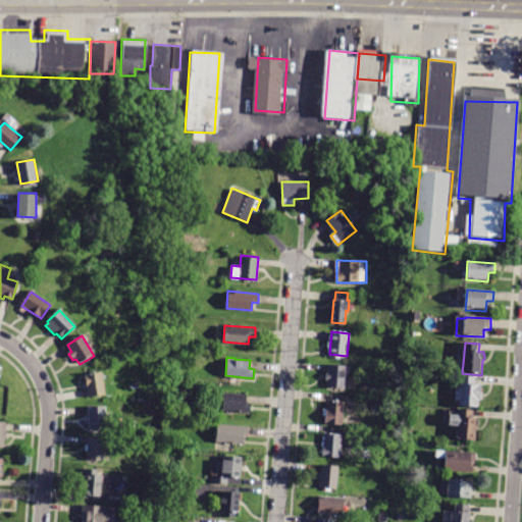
[(329,364),(328,373),(326,372),(325,379),(327,379),(327,386),(345,388),(347,365),(329,364)]
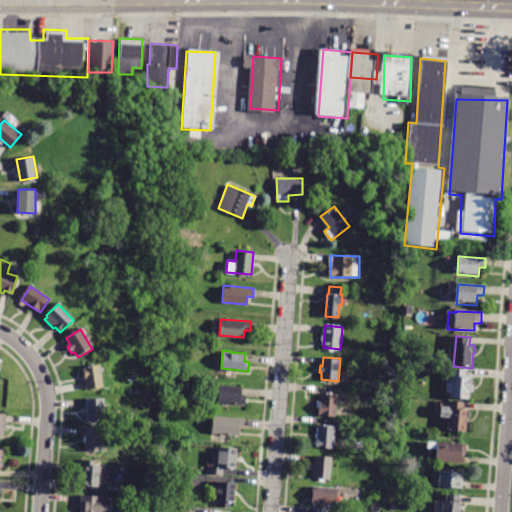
[(83,369),(87,391),(104,388),(100,366),(83,369)]
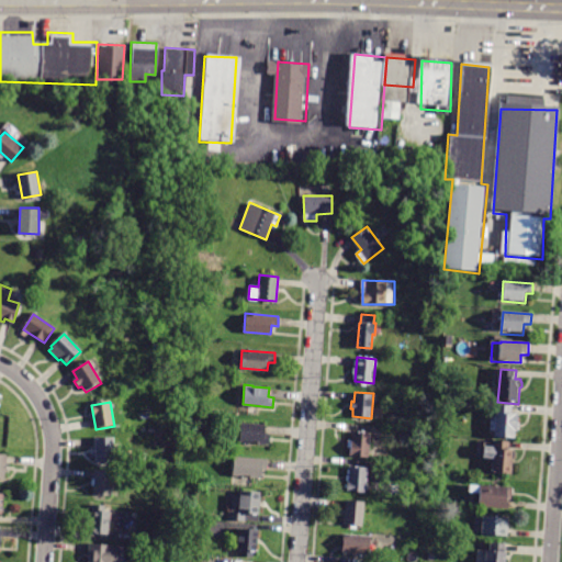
[(498,406),(497,416),(492,415),(491,431),(496,431),(495,438),(515,440),(516,434),(518,434),(520,416),(513,415),(514,407),(498,406)]
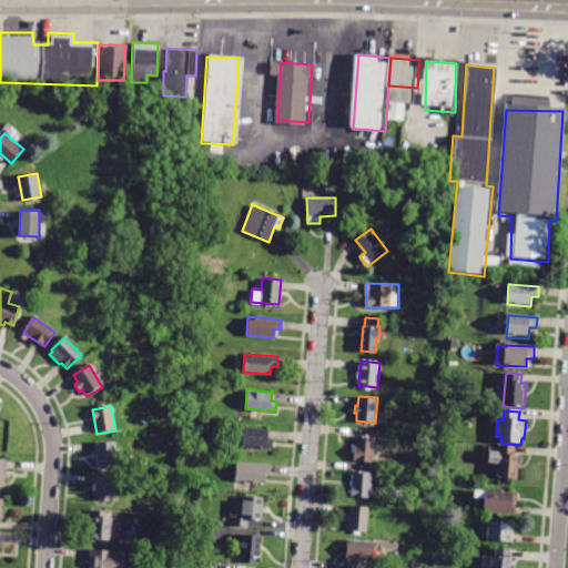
[(243,427),(242,446),(272,448),(273,438),(267,438),(269,428),(243,427)]
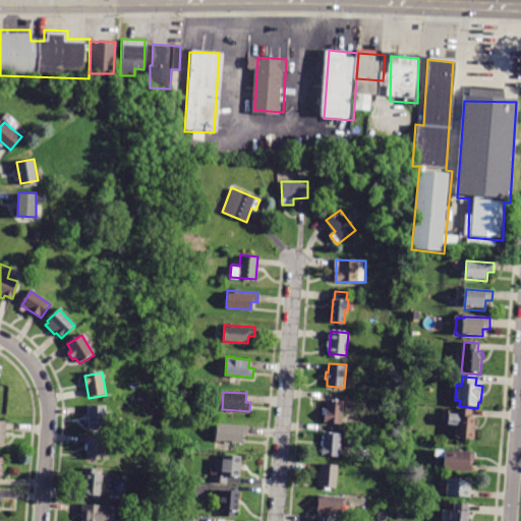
[(326,400),(343,401),(342,423),(325,422),(326,400)]
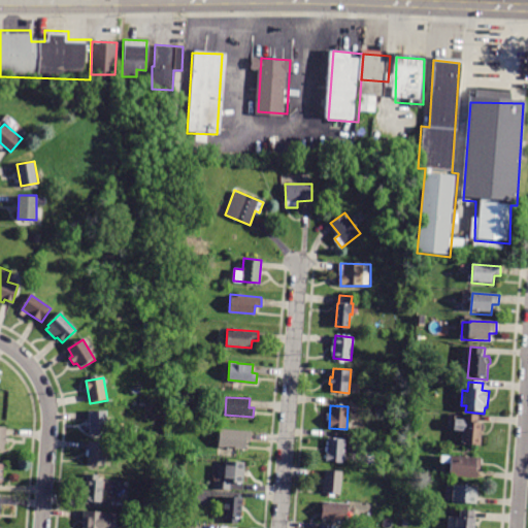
[(89,413),(90,436),(107,435),(107,411),(89,413)]
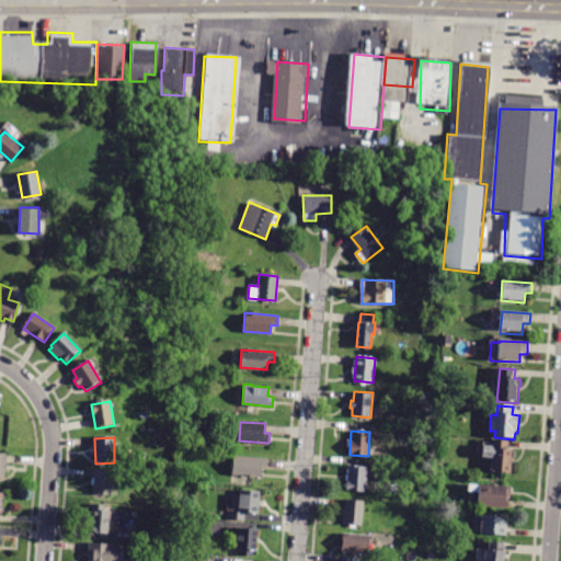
[(494,441),(494,447),(483,446),(483,459),(493,460),(492,473),(511,474),(512,450),(508,450),(508,442),(494,441)]
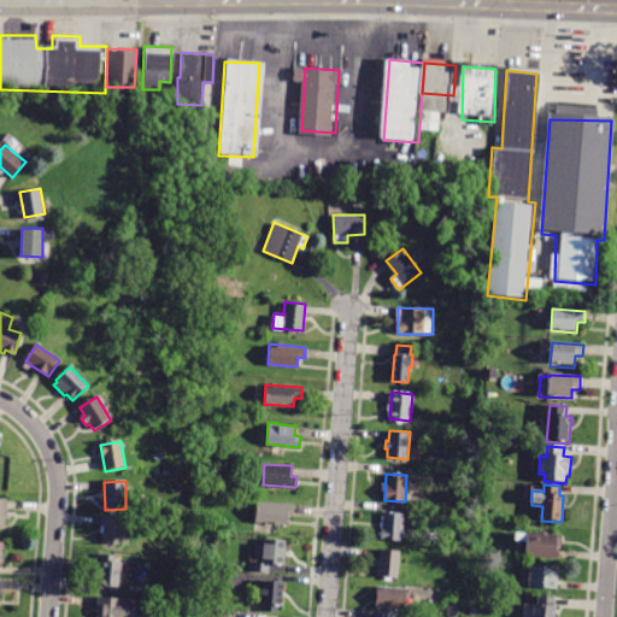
[(257,500),(254,522),(287,524),(287,515),(293,515),(294,504),(257,500)]
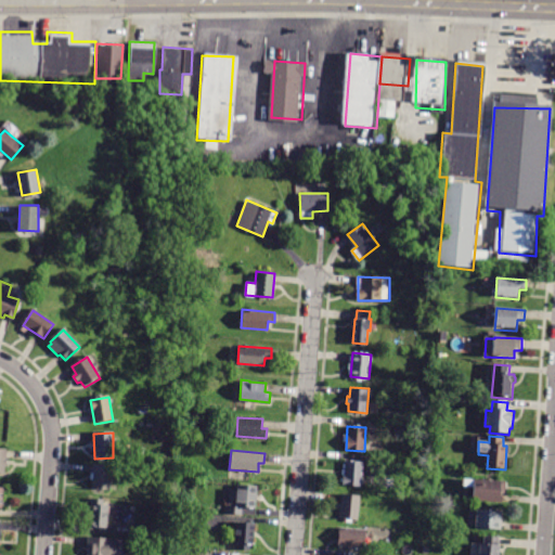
[(345,460),(343,485),(361,486),(363,462),(345,460)]
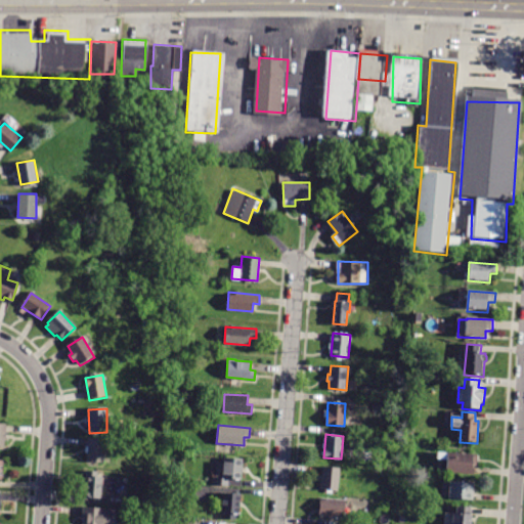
[(89,440),(88,448),(86,448),(85,454),(87,454),(87,463),(103,464),(105,442),(89,440)]
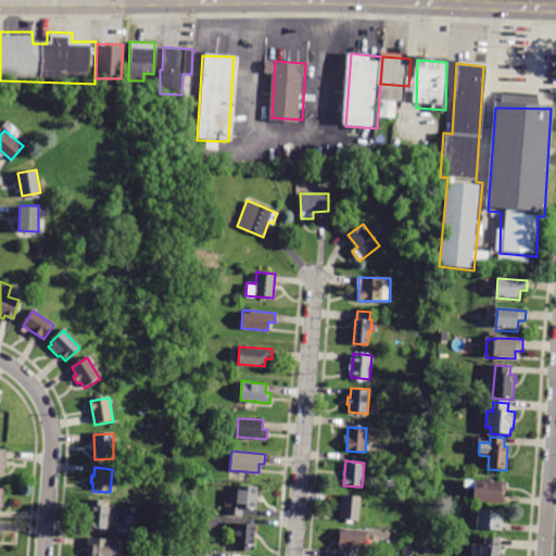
[(383,479),(382,489),(396,490),(397,480),(383,479)]
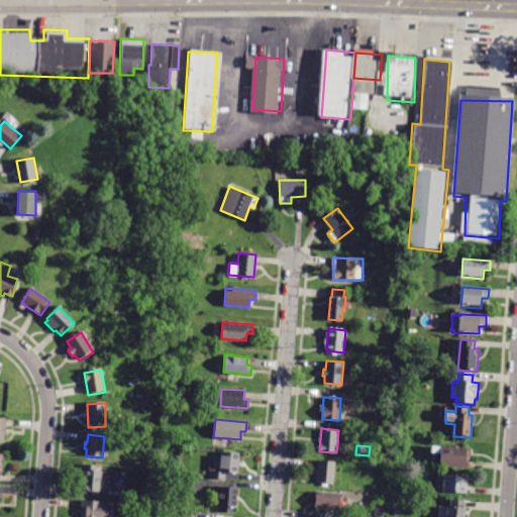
[(432,447),(431,454),(441,455),(441,468),(469,469),(470,449),(432,447)]
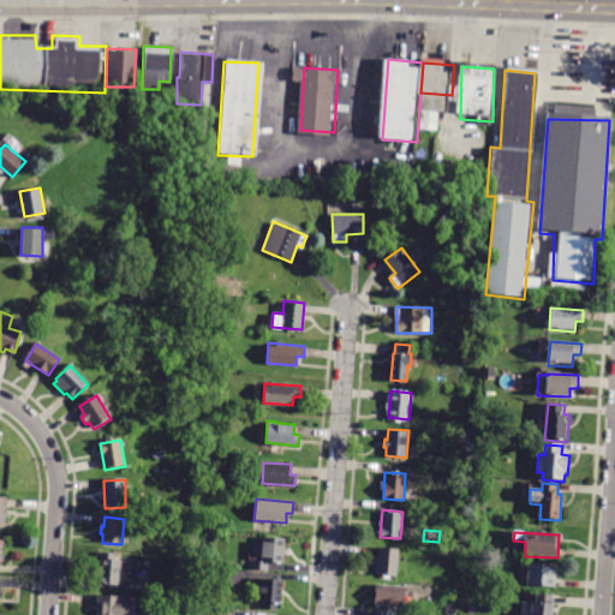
[(262,536),(285,537),(284,563),(269,562),(269,569),(250,568),(252,542),(262,543),(262,536)]
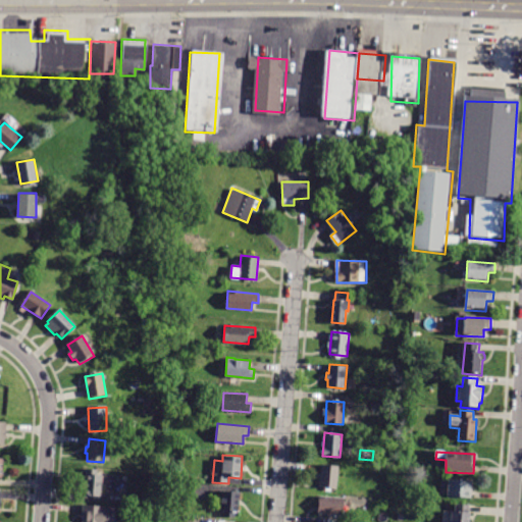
[(322,464),(320,486),(337,487),(340,466),(322,464)]
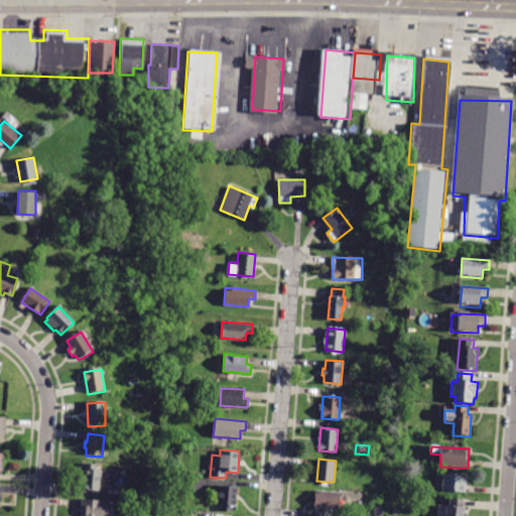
[(85,465),(84,478),(83,478),(83,485),(84,485),(84,491),(101,492),(102,471),(97,471),(97,466),(85,465)]
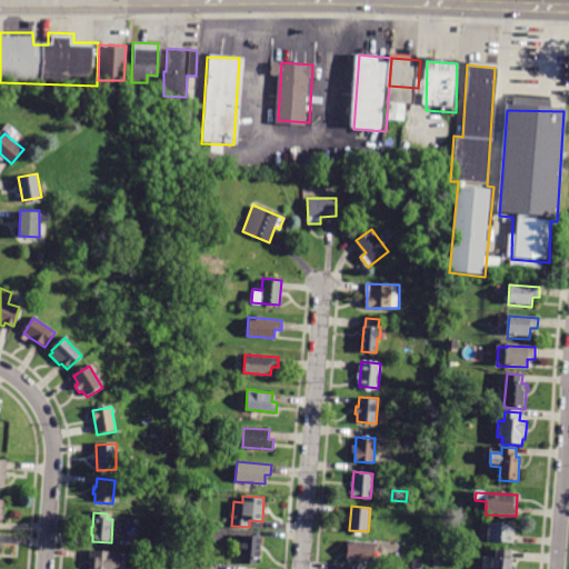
[(481,525),(480,539),(489,540),(489,543),(513,546),(516,526),(490,523),(490,525),(481,525)]
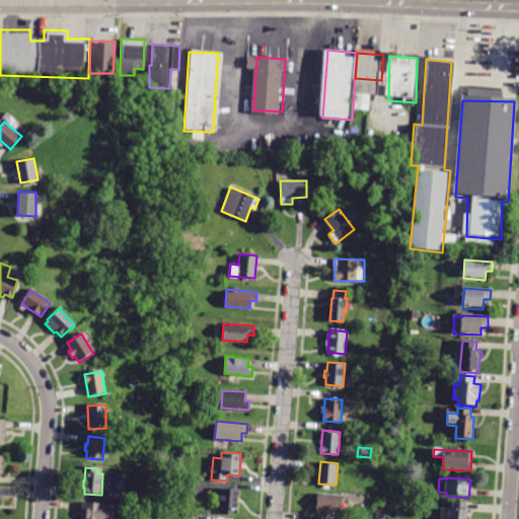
[(220,487),(218,513),(233,514),(234,509),(237,509),(238,489),(220,487)]
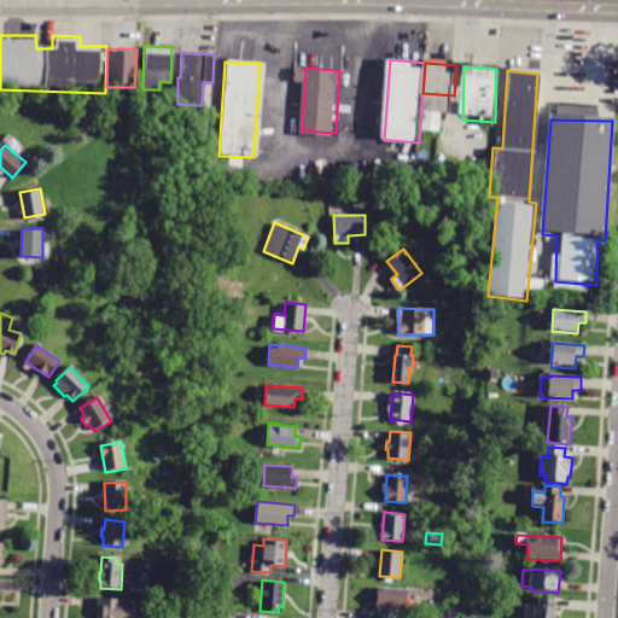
[(378,587),(375,607),(406,610),(407,589),(378,587)]
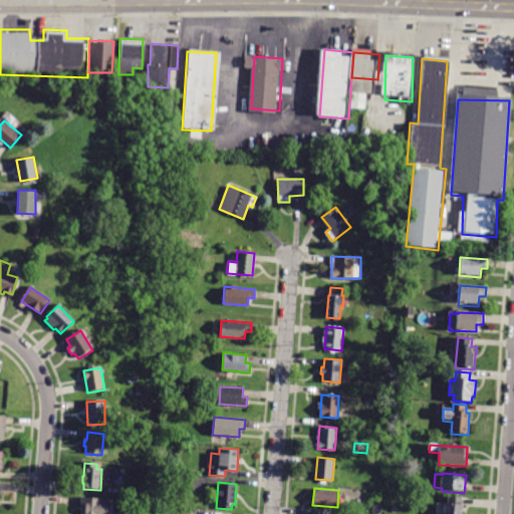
[(81,496),(79,513),(112,513),(113,499),(81,496)]
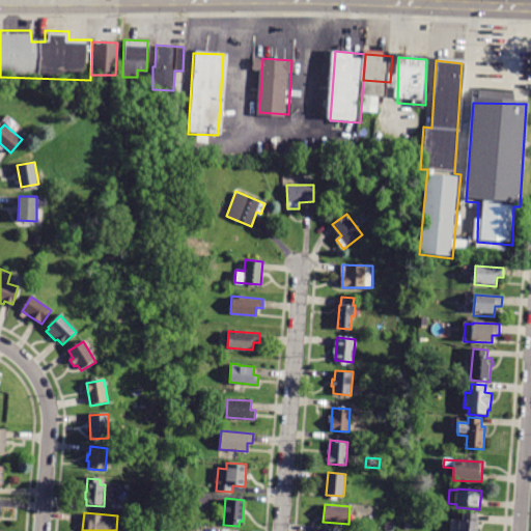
[(466,514),(465,523),(459,523),(458,530),(477,530),(478,515),(466,514)]
